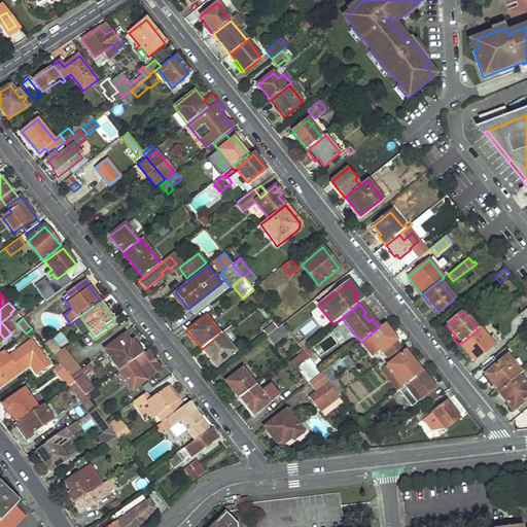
[(305,335),(317,326),(312,318),(299,327),(305,335)]
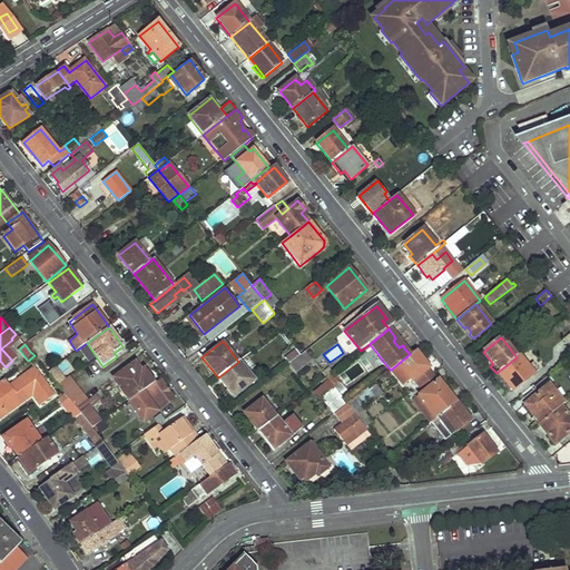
[(48,359),(37,345),(30,352),(35,355),(41,364),(48,359)]
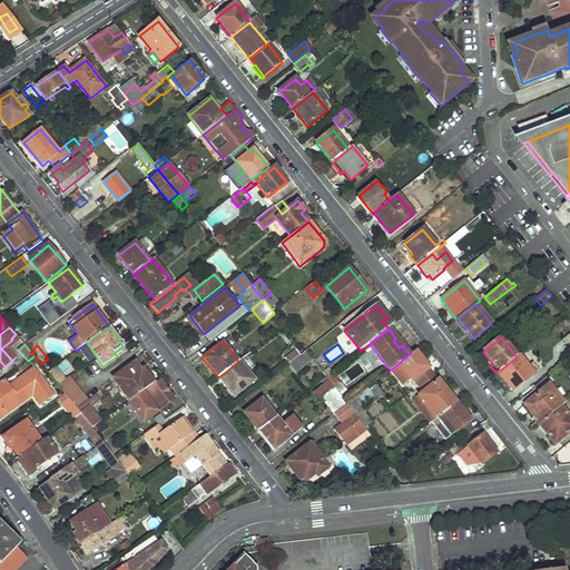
[(301,355),(296,350),(284,359),(288,364),(301,355)]
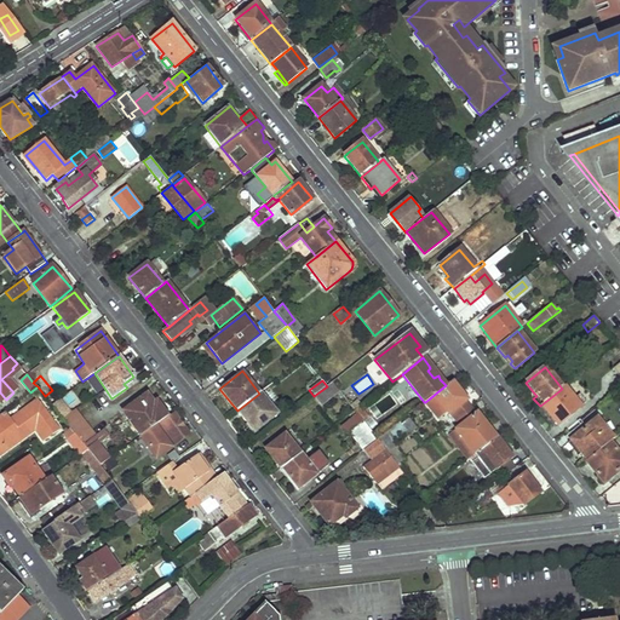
[(461,394),(451,382),(446,385),(425,402),(438,419),(447,413),(448,414),(460,403),(455,399),(461,394)]
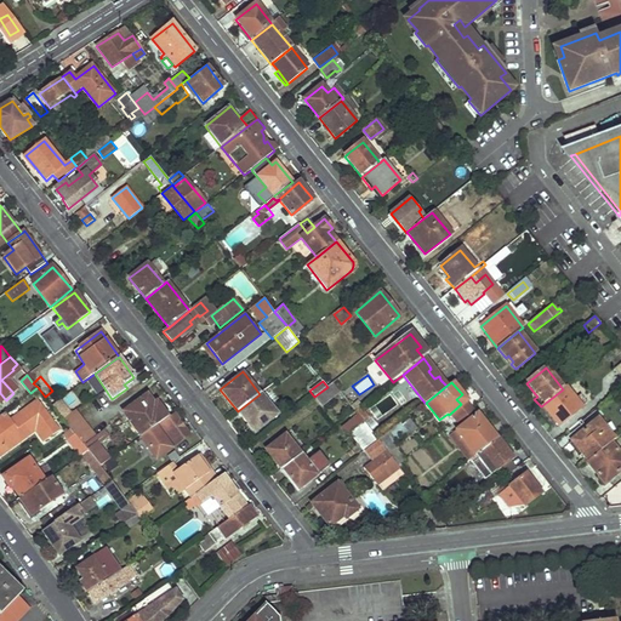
[(339,392),(332,383),(328,387),(314,397),(322,405),(339,392)]
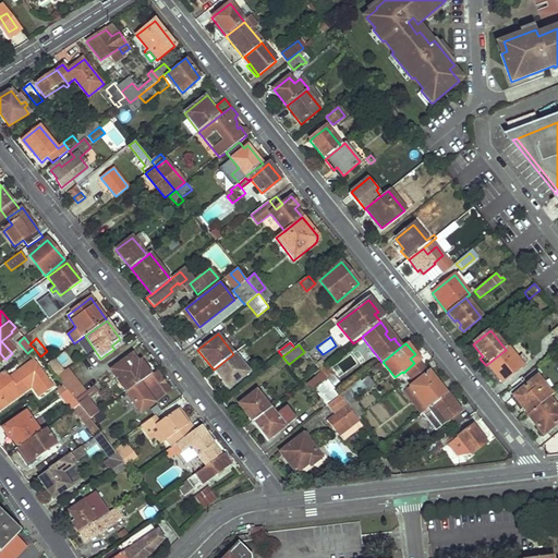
[(522,367),(507,348),(506,350),(486,365),(501,385),(522,367)]
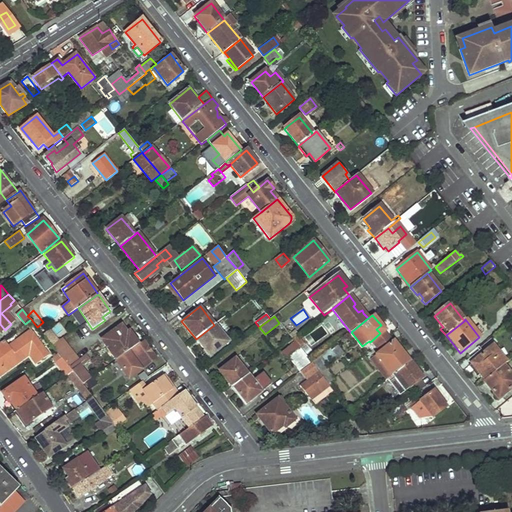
[(229,341),(215,324),(214,325),(196,339),(210,356),(229,341)]
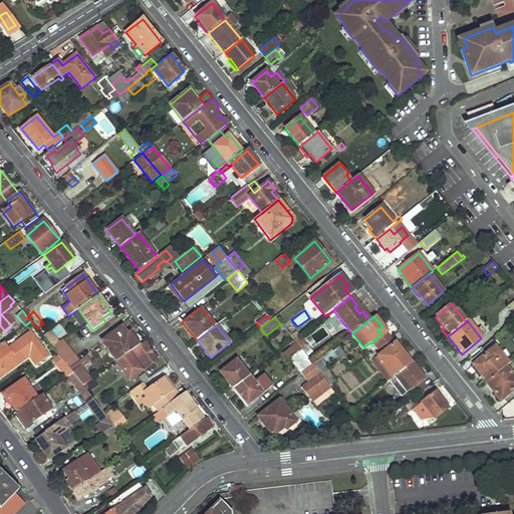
[(311,346),(329,335),(323,326),(305,338),(311,346)]
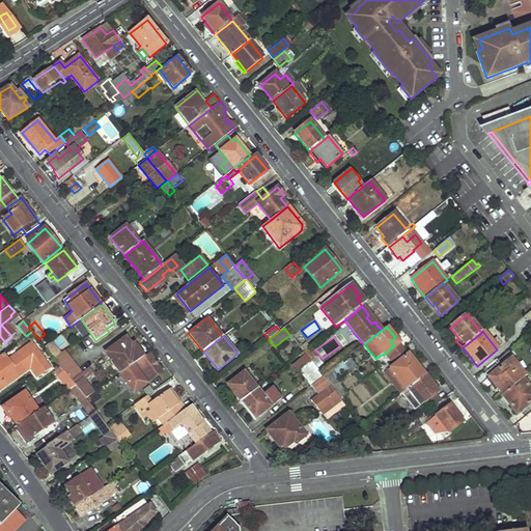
[(399,342),(395,337),(390,341),(394,345),(399,342)]
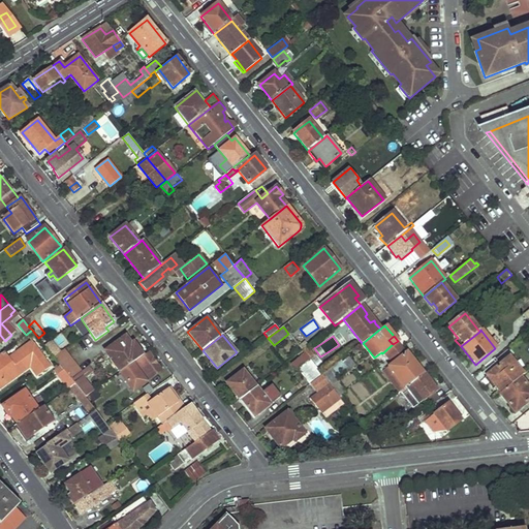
[(133,348),(125,337),(105,351),(119,372),(143,355),(136,346),(133,348)]
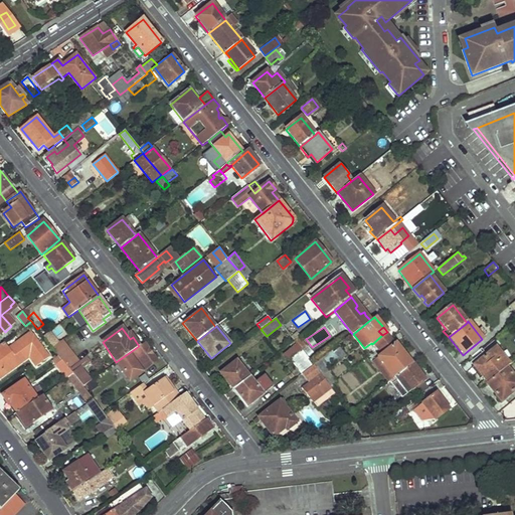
[(48,356),(28,330),(6,346),(3,342),(0,344),(0,372),(3,370),(5,373),(29,355),(36,364),(48,356)]
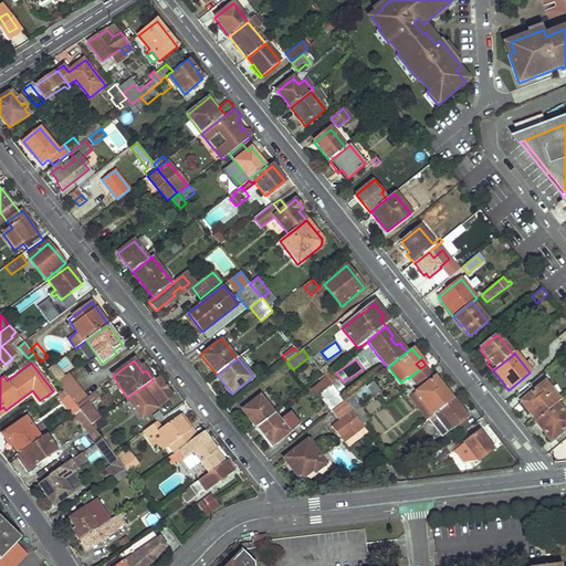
[(420,368),(409,378),(416,387),(432,374),(426,365),(420,368)]
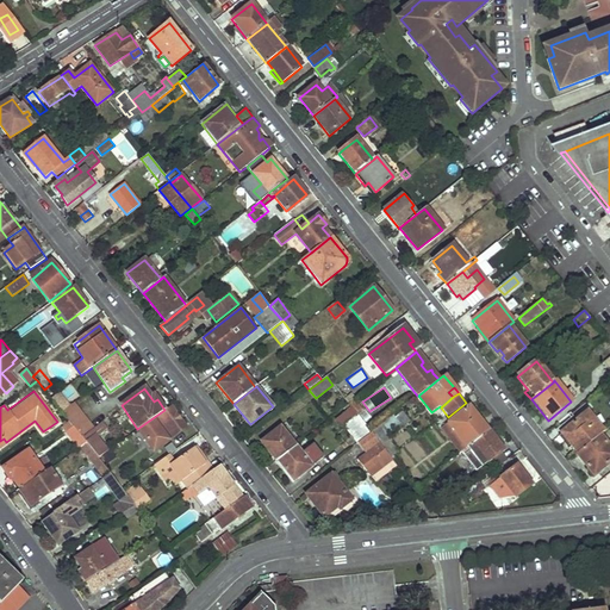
[(57,400),(54,403),(73,425),(86,442),(99,458),(109,450),(95,434),(94,435),(91,431),(95,428),(75,403),(68,408),(63,400),(60,403),(57,400)]
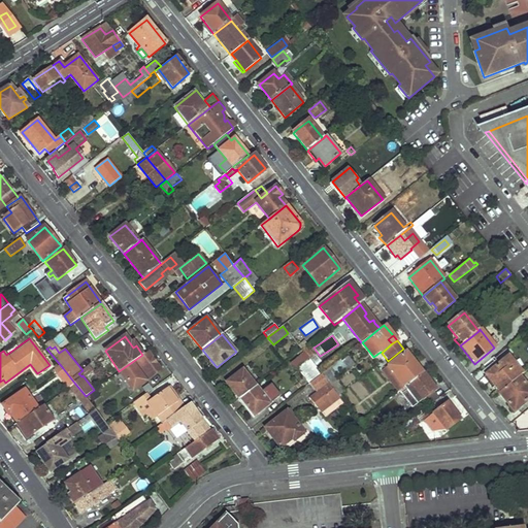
[(314,355),(306,347),(301,351),(308,359),(314,355)]
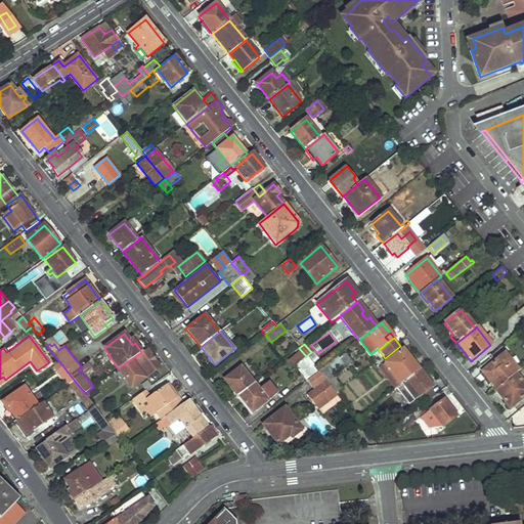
[(400,346),(385,358),(388,361),(402,349),(400,346)]
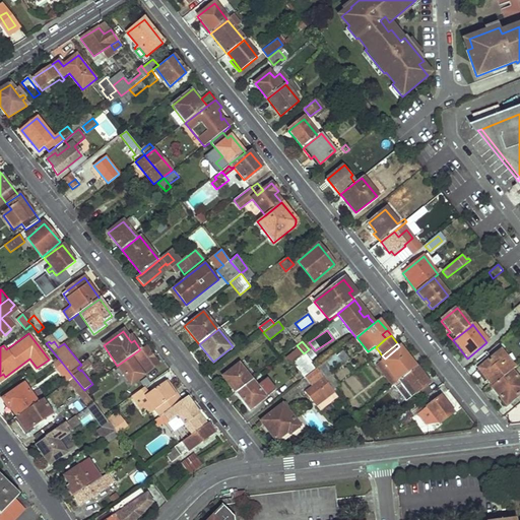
[(158,365),(146,346),(118,367),(122,372),(135,364),(143,376),(158,365)]
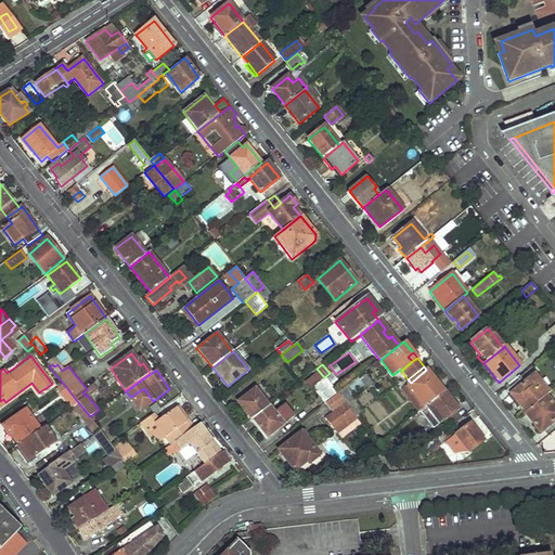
[(444,392),(426,370),(411,383),(407,385),(425,408),(444,392)]
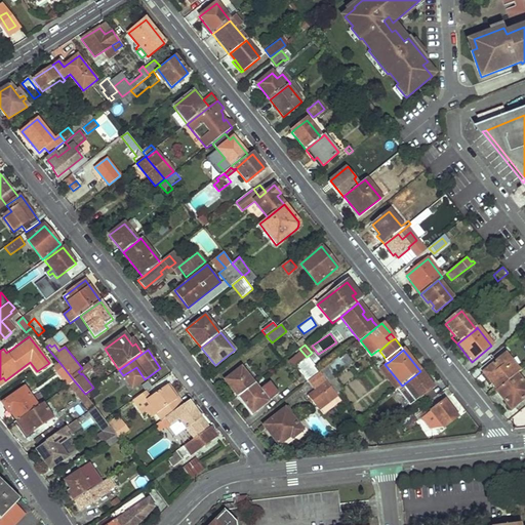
[(353,362),(347,355),(341,359),(348,366),(353,362)]
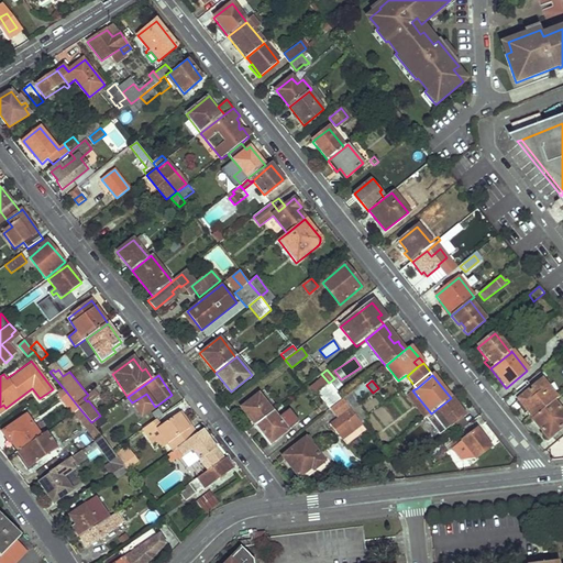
[(556,399),(541,381),(516,401),(531,420),(533,418),(552,403),(556,399)]
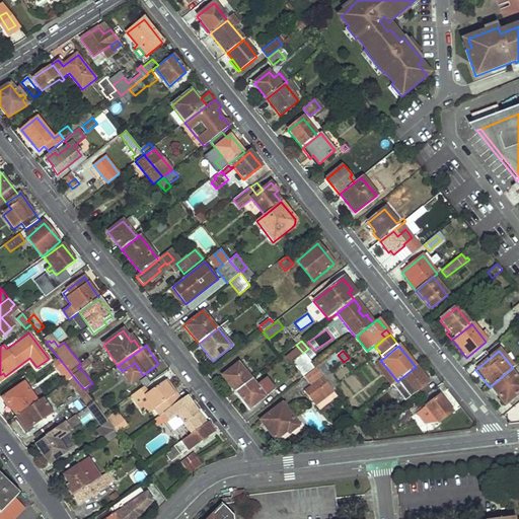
[(315,368),(303,353),(292,362),(304,376),(315,368)]
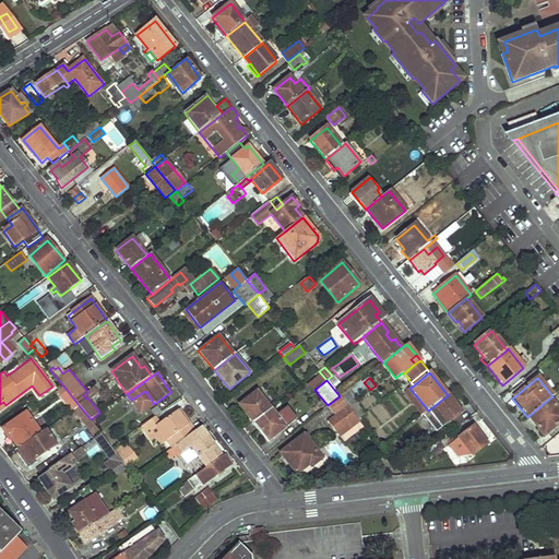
[(409,388),(404,392),(423,415),(424,414),(428,411),(409,388)]
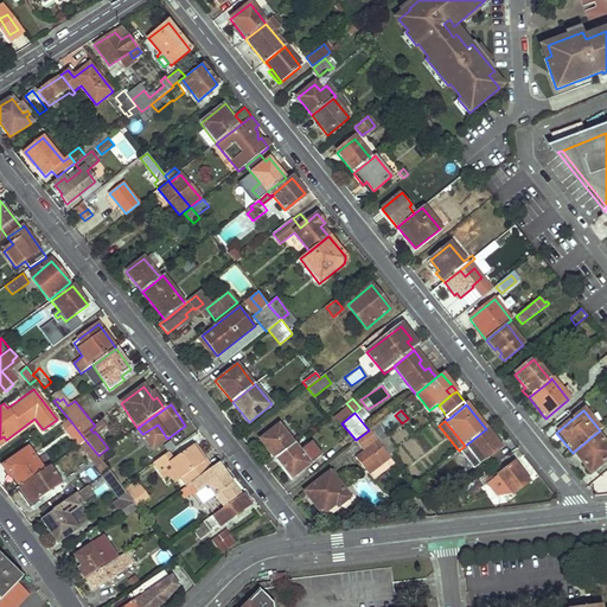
[(85,440),(72,423),(65,429),(78,446),(80,445),(85,440)]
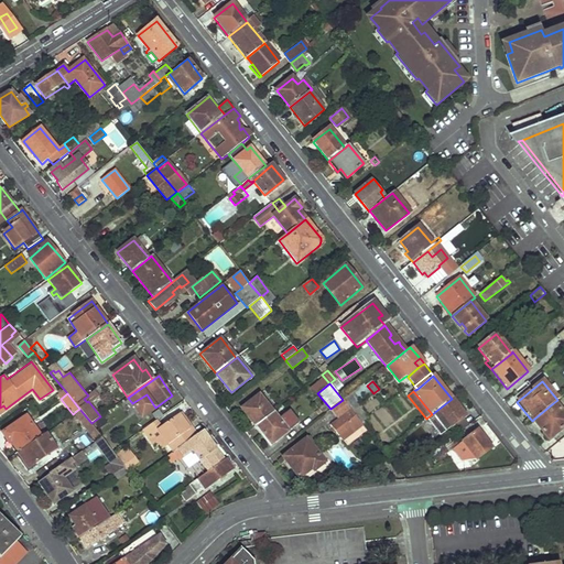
[(364,413),(349,394),(343,400),(356,416),(357,418),(364,413)]
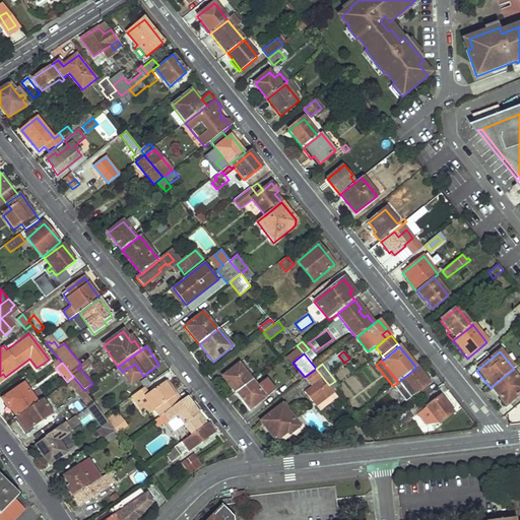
[(234,369),(229,373),(232,376),(225,381),(236,393),(251,381),(239,365),(238,366),(237,365),(233,368),(234,369)]
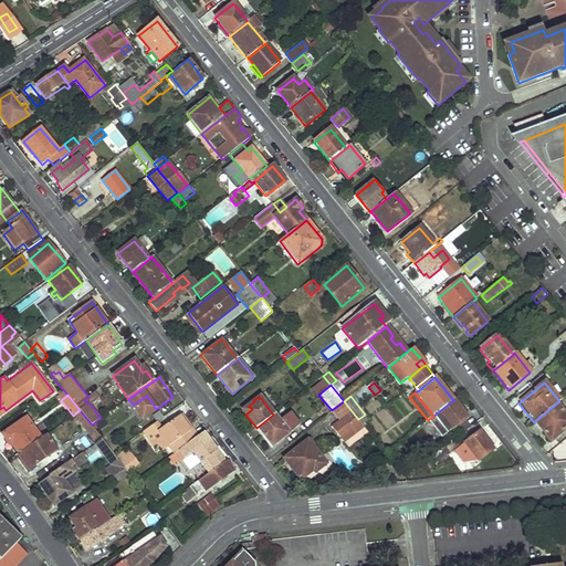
[(443,437),(467,418),(453,400),(433,416),(429,419),(443,437)]
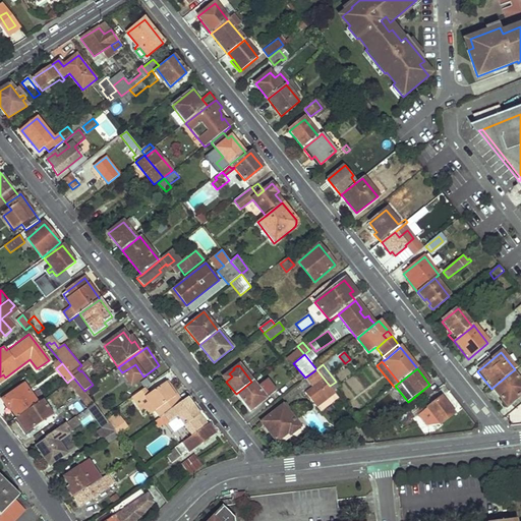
[(328,386),(329,385),(316,369),(305,378),(313,388),(306,393),(315,406),(334,393),(328,386)]
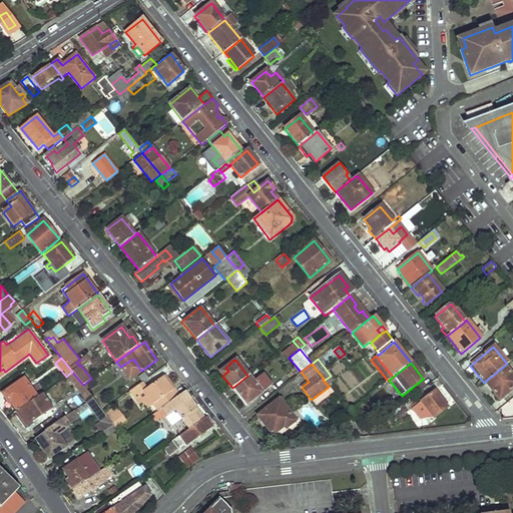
[(512,389),(512,378),(503,367),(486,381),(495,391),(492,392),(499,401),(512,389)]
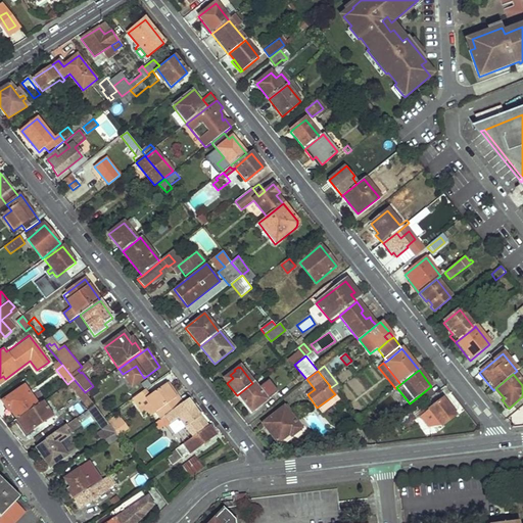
[(224,379),(227,383),(233,378),(230,375),(224,379)]
